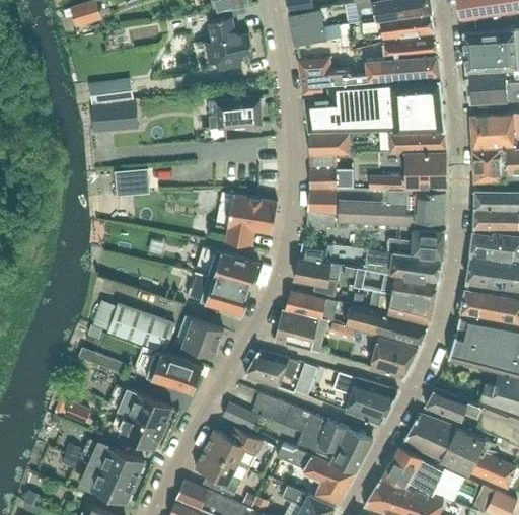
[(238,0),(213,0),(212,1),(216,14),(240,7),(238,0)]
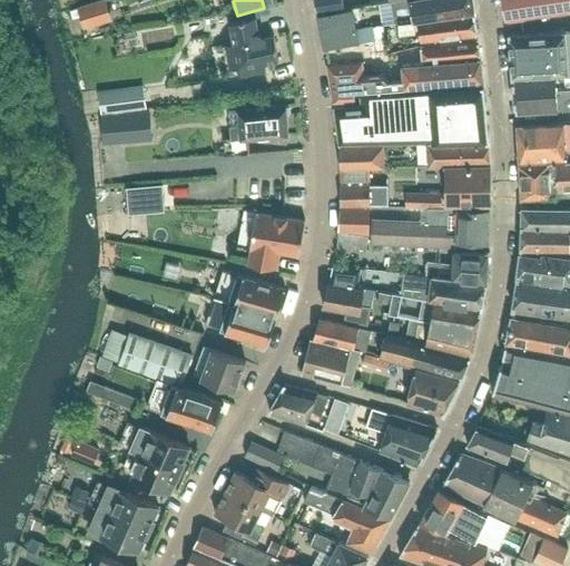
[(340,0),(312,0),(316,19),(343,13),(340,0)]
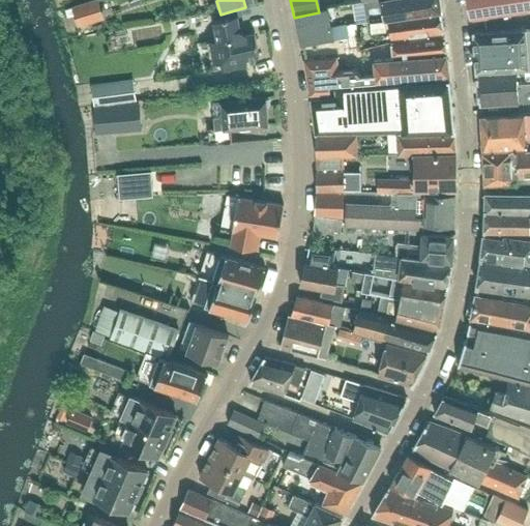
[(380,1),(361,4),(354,5),(355,16),(363,13),(365,26),(371,25),(371,24),(383,22),(440,15),(437,0),(395,0),(381,2),(380,1)]
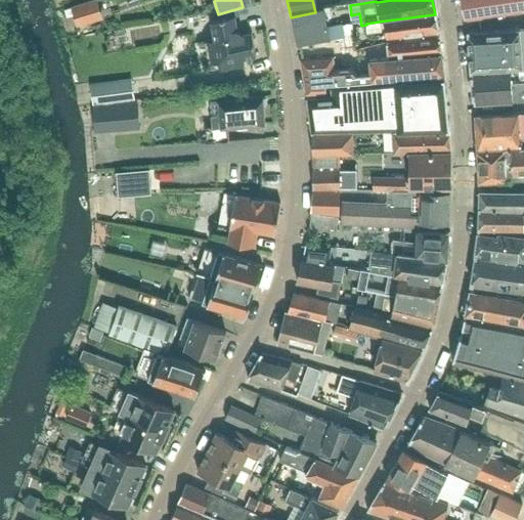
[(523,0),(460,0),(464,23),(523,11),(523,0)]
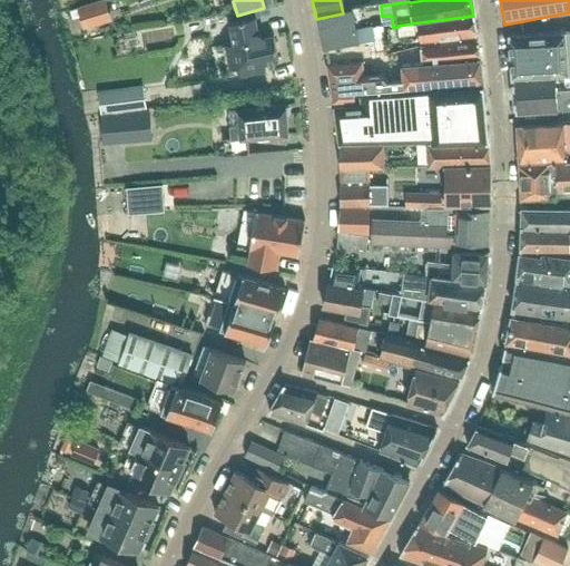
[(106,2),(77,11),(84,32),(111,25),(106,2)]
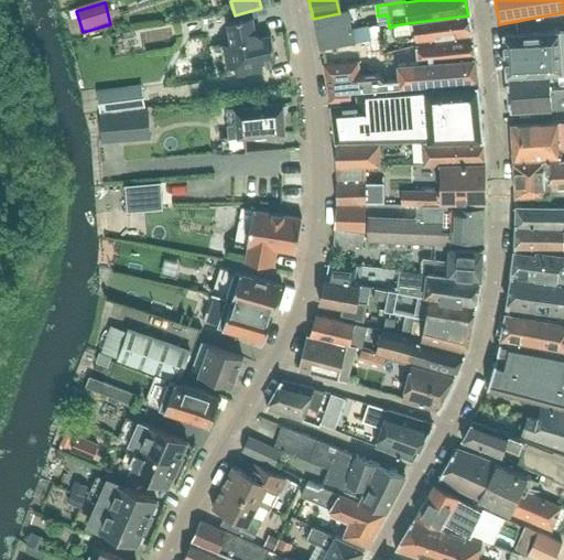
[(339,13),(313,19),(320,51),(369,41),(371,53),(383,51),(378,27),(368,29),(368,28),(351,31),(348,12),(339,13)]
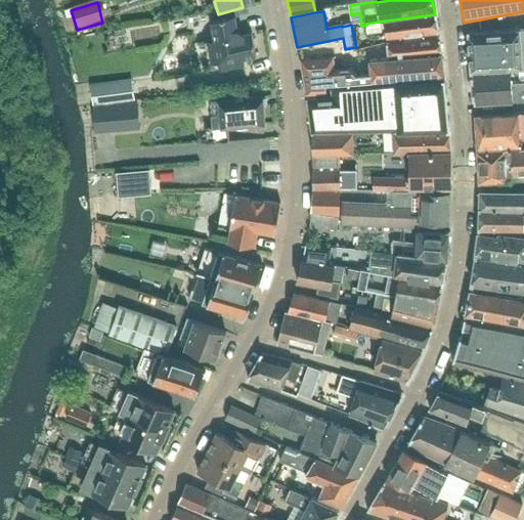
[(385,41),(438,36),(435,14),(379,22),(366,24),(366,25),(367,33),(384,31),(385,41)]
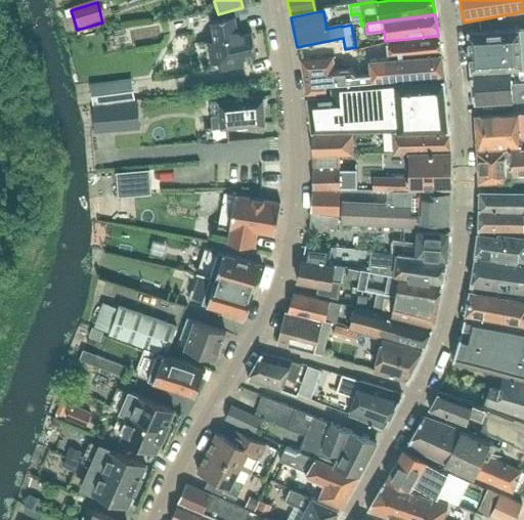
[(214,42),(207,44),(207,45),(211,67),(218,65),(220,74),(243,69),(242,61),(255,58),(251,36),(243,38),(236,34),(233,18),(211,24),(214,42)]
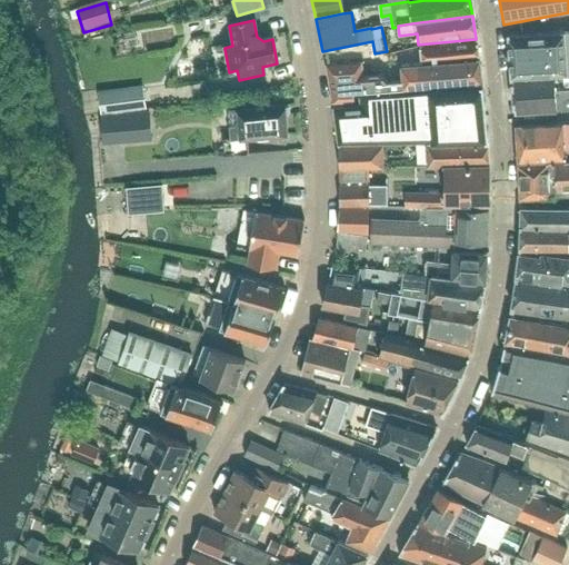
[(510,81),(568,76),(568,29),(506,36),(510,81)]
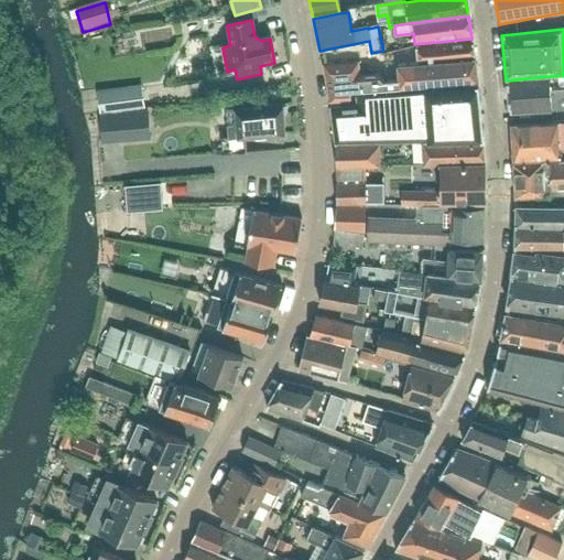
[(418,67),(474,62),(472,43),(415,49),(418,67)]
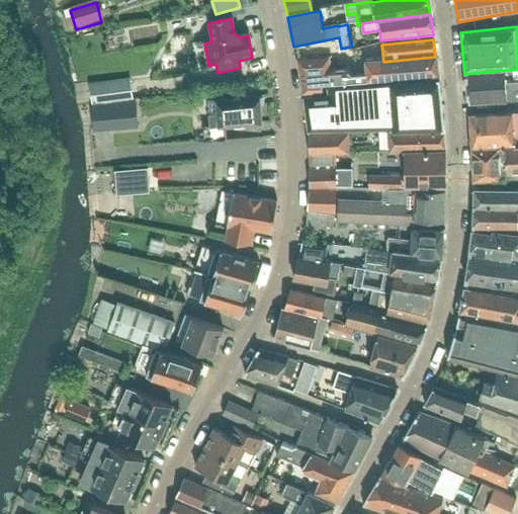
[(353,90),(352,85),(437,77),(435,57),(383,62),(363,63),(364,75),(352,76),(347,69),(330,70),(329,59),(296,62),(300,100),(328,96),(328,92),(353,90)]
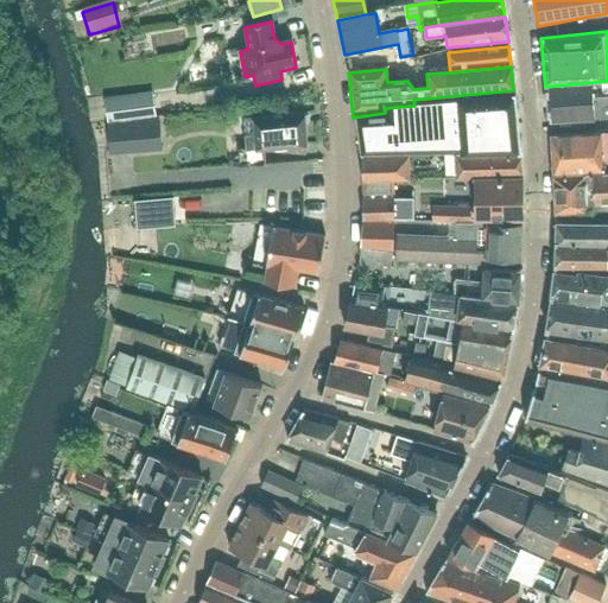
[(607,81),(545,87),(549,125),(607,120),(607,81)]
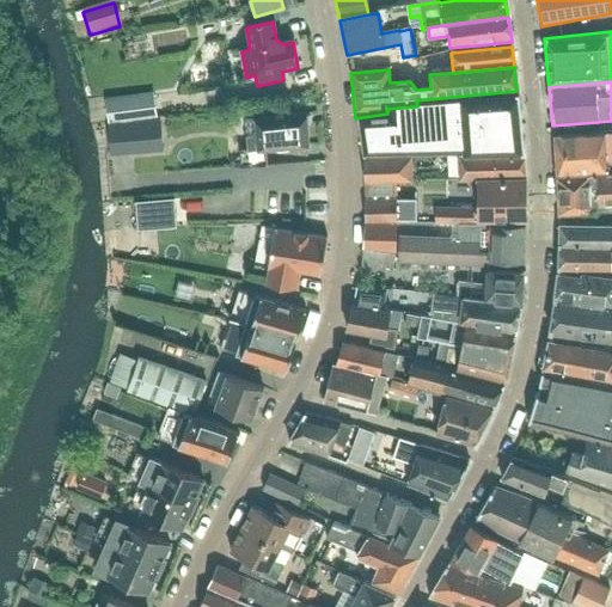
[(89,104),(93,130),(152,121),(147,94),(89,104)]
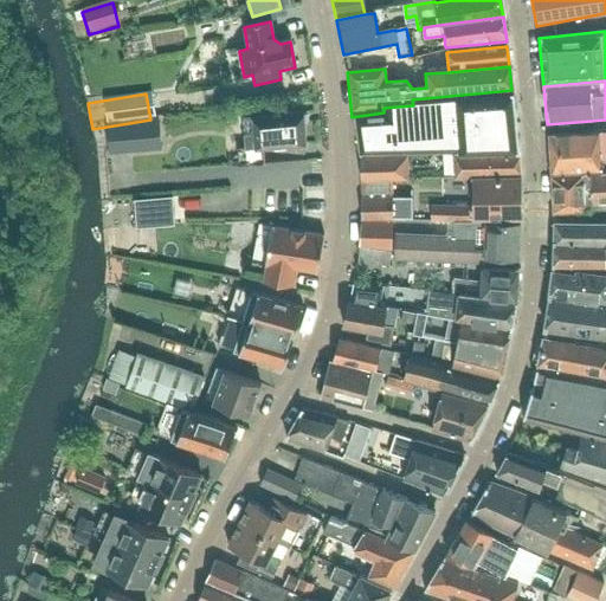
[(360,159),(394,156),(426,155),(426,156),(433,156),(453,155),(461,155),(519,153),(513,96),(459,101),(413,105),(384,108),(384,112),(352,117),(356,159),(360,159)]
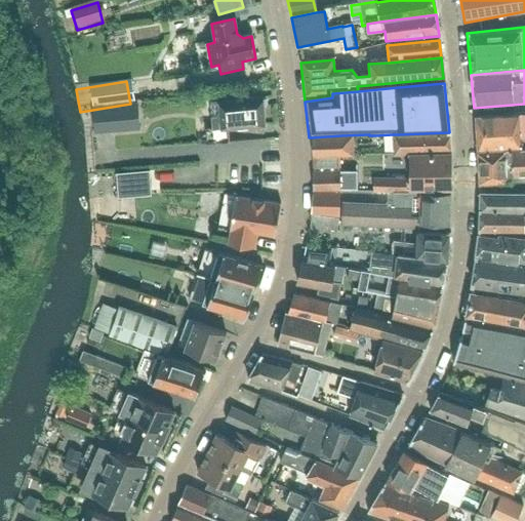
[(228,130),(266,127),(263,98),(210,104),(212,131),(205,132),(206,148),(230,146),(228,130)]
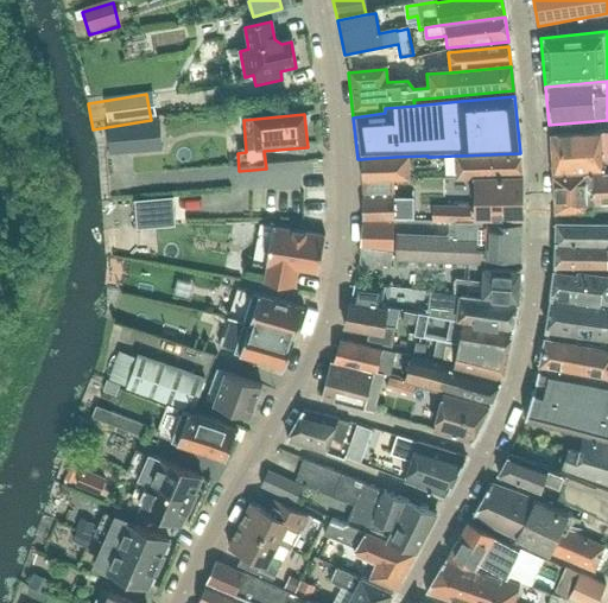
[(124,126),(125,141),(160,139),(159,124),(124,126)]
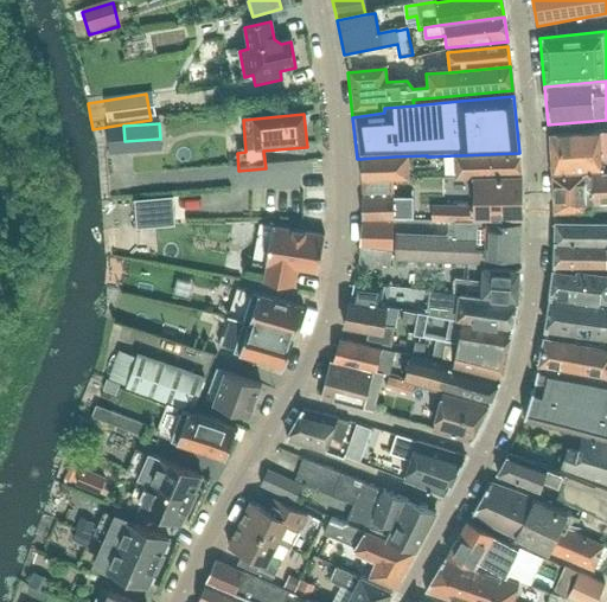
[(604,177),(606,177),(606,135),(550,139),(553,177),(589,174),(589,172),(604,172),(604,177)]
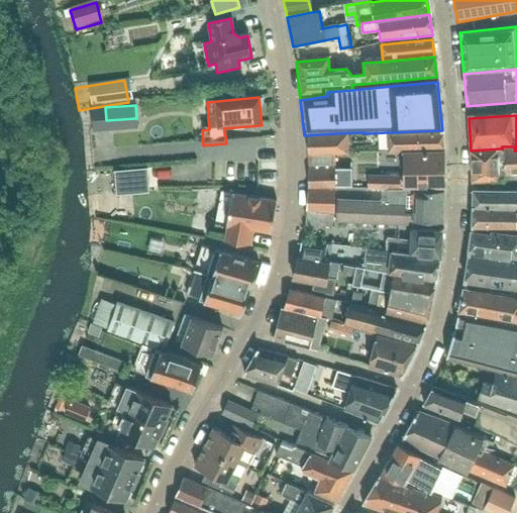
[(388,154),(403,154),(442,151),(442,130),(393,132),(387,132),(387,143),(388,154)]
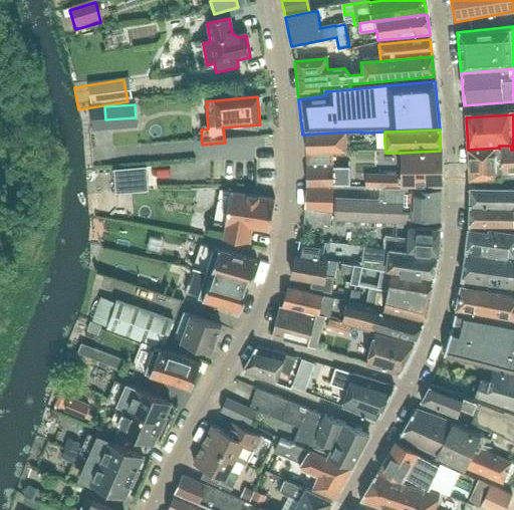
[(334,133),(305,135),(305,156),(332,155),(346,154),(346,133),(334,133)]
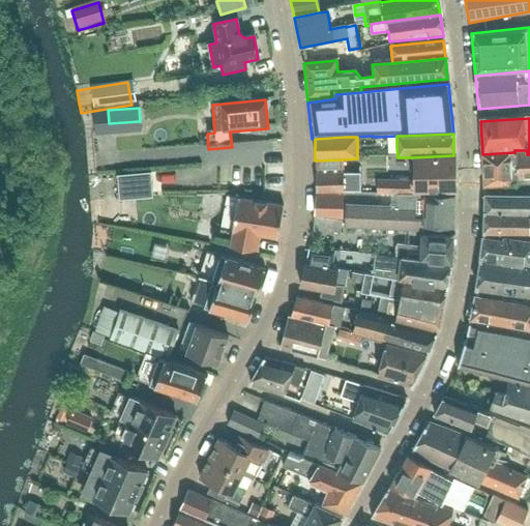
[(517,178),(514,154),(514,152),(482,154),(483,187),(517,184),(517,178)]
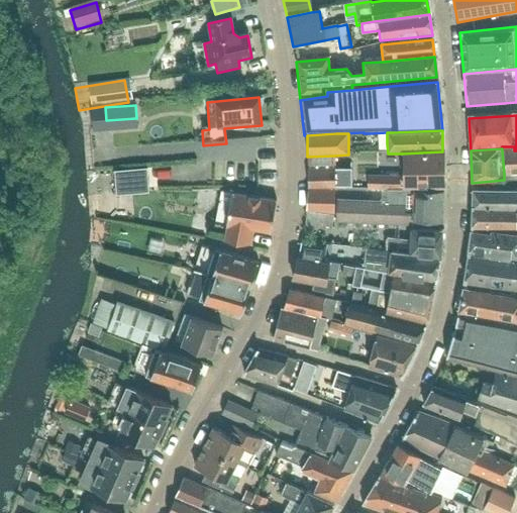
[(502,150),(504,174),(516,173),(516,150),(514,150),(502,150)]
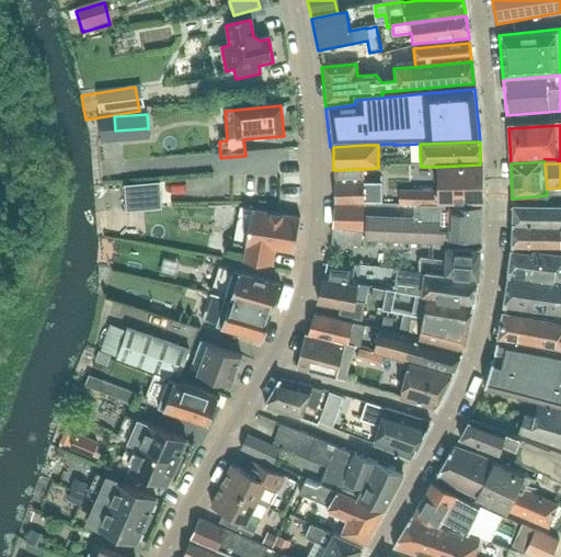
[(480,165),(437,167),(437,191),(398,191),(398,194),(398,207),(422,207),(449,207),(449,203),(481,202),(480,165)]
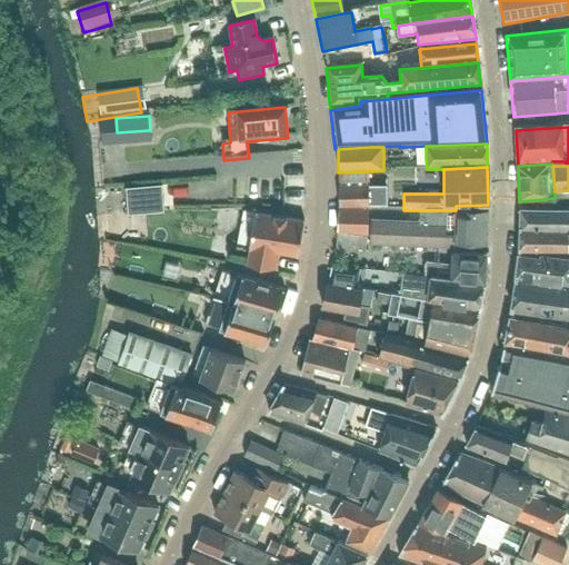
[(368,171),(338,172),(340,189),(340,210),(369,210),(369,189),(368,171)]
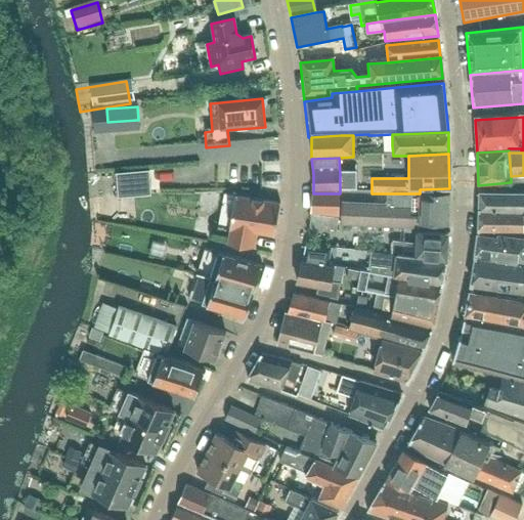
[(116,175),(118,200),(149,198),(148,173),(116,175)]
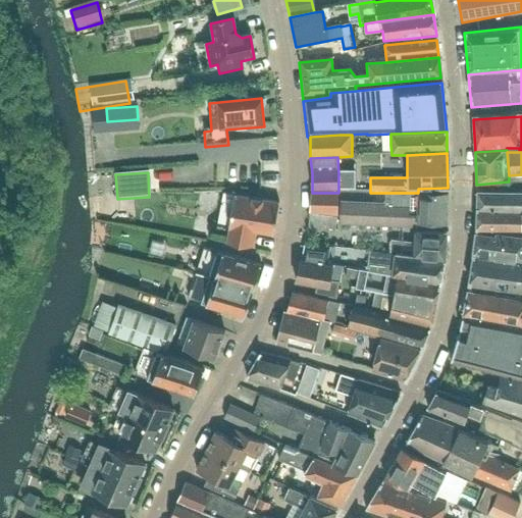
[(309,214),(335,218),(338,193),(312,193),(309,214)]
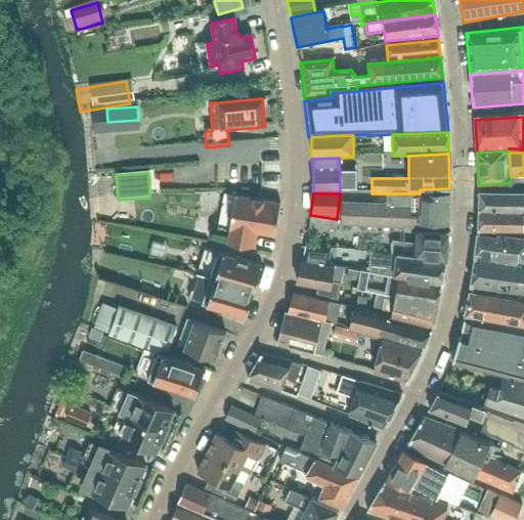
[(340,228),(420,230),(438,230),(438,224),(448,224),(449,195),(391,195),(391,206),(341,204),(340,228)]
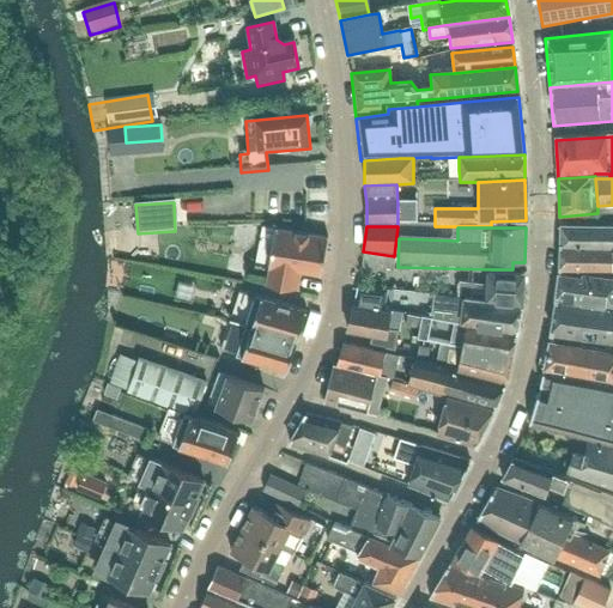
[(560,247),(612,249),(612,242),(612,241),(612,228),(560,228),(560,247)]
